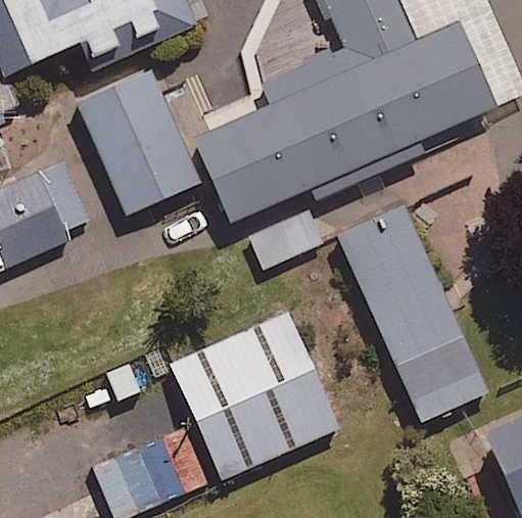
[(81,45),(88,62),(183,21),(173,0),(0,0),(0,127),(7,125),(1,112),(20,104),(8,76),(81,45)]
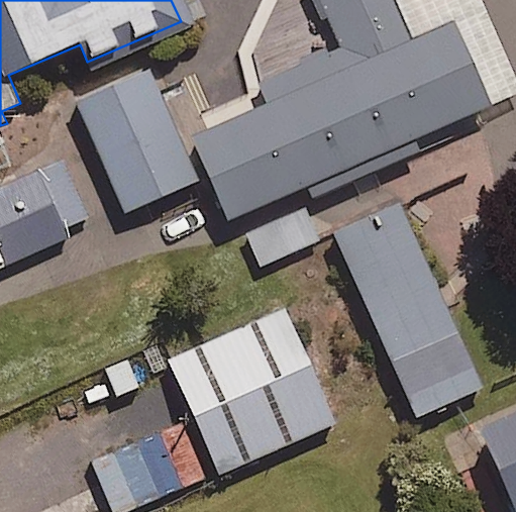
[(320,0),(349,65),(189,134),(228,223),(495,107),(456,21),(418,38),(400,0),(320,0)]
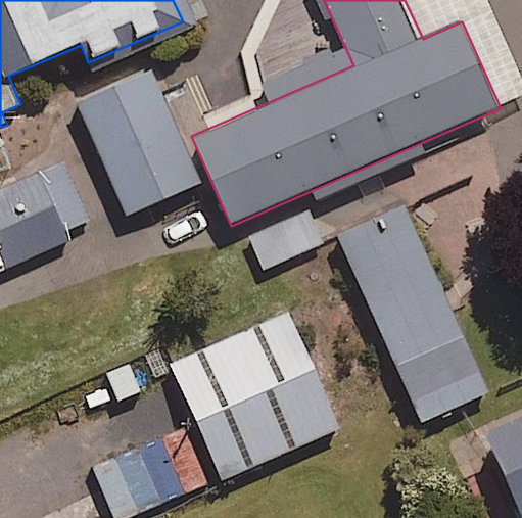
[(152,67),(76,100),(126,215),(202,181),(152,67)]
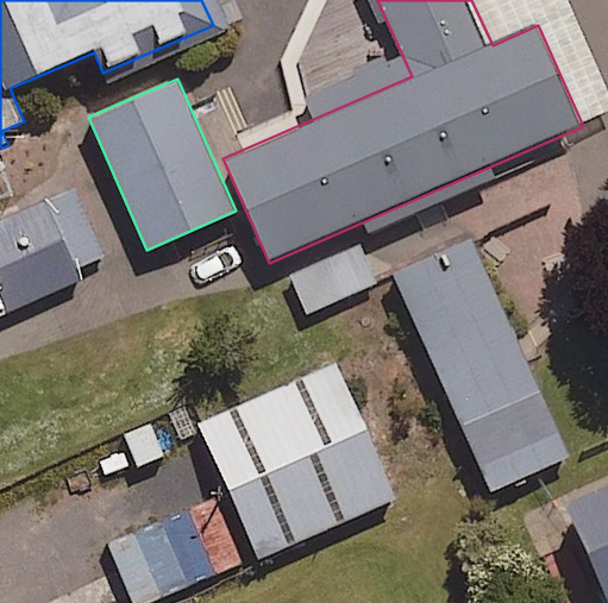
[(0,311),(83,272),(79,264),(105,252),(73,183),(0,218),(0,311)]
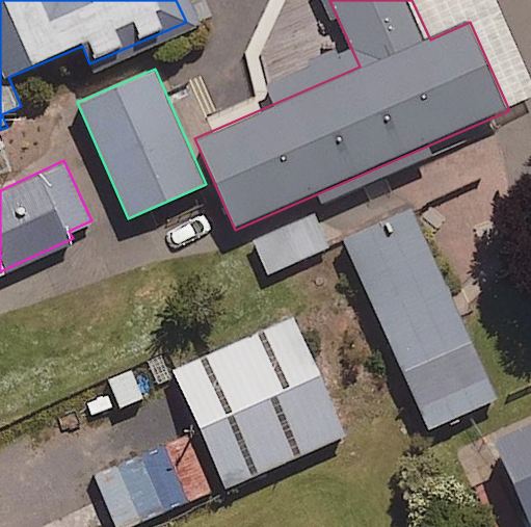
[(414,213),(351,242),(436,423),(499,394),(414,213)]
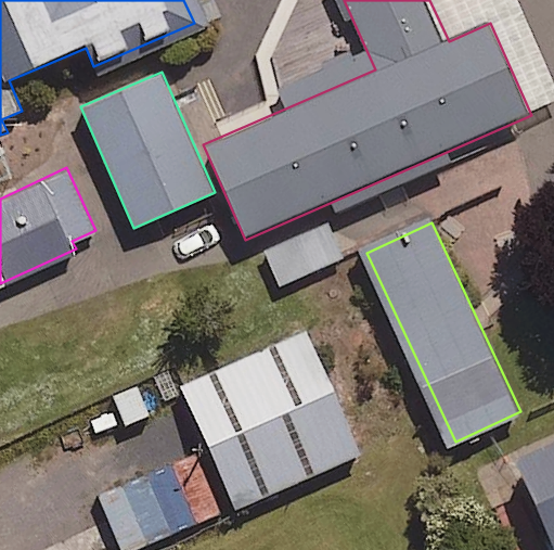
[(307,331),(180,385),(234,510),(361,455),(307,331)]
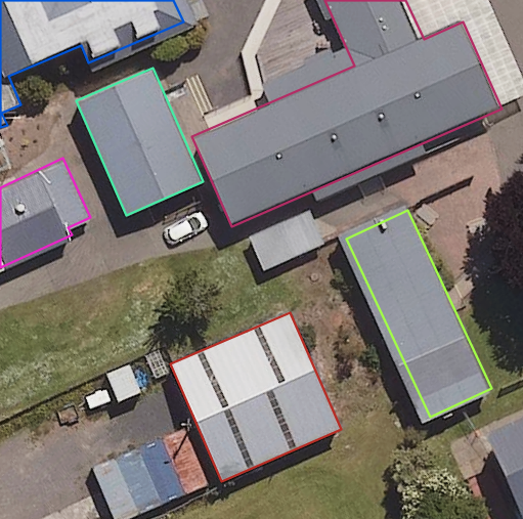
[(522,418),(483,436),(519,518),(522,518),(522,418)]
